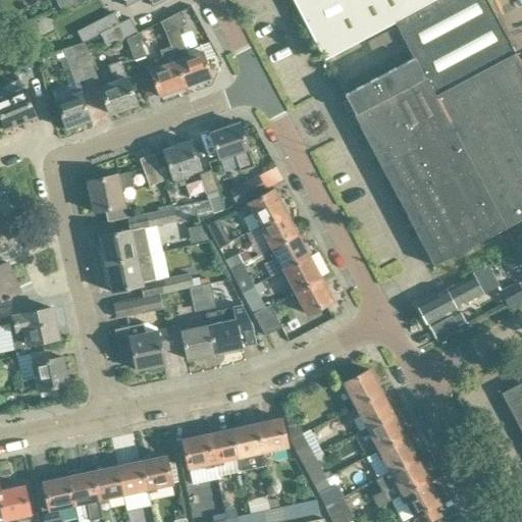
[(56,0),(62,9),(69,6),(81,0),(56,0)]
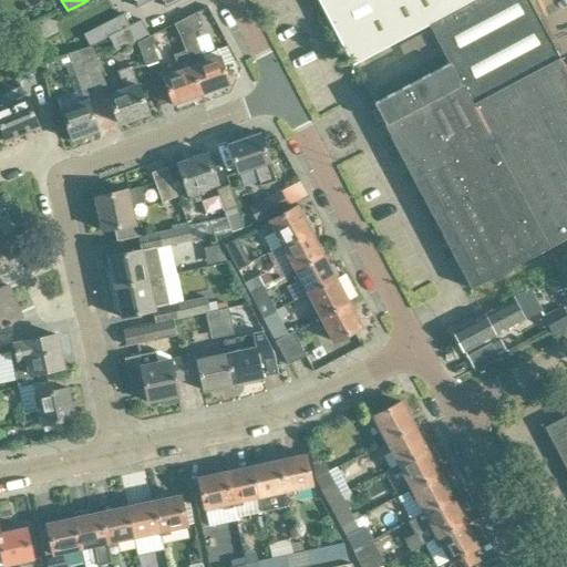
[(429,24),(449,63),(461,85),(462,84),(470,98),(556,51),(528,0),(318,0),(352,64),(429,24)]
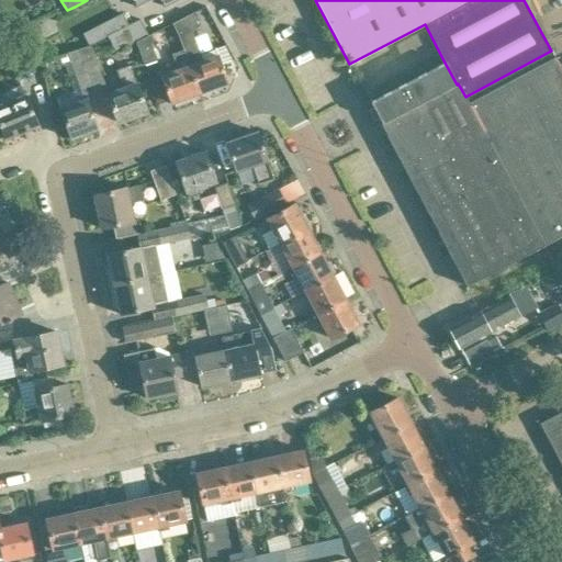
[(178,37),(182,51),(199,93),(227,83),(215,49),(201,54),(192,31),(199,27),(192,13),(171,24),(178,37)]
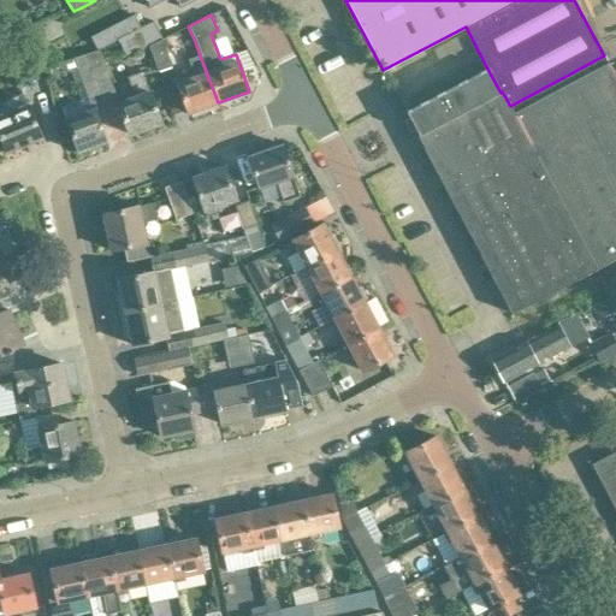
[(126,58),(148,47),(161,41),(153,23),(117,40),(126,58)]
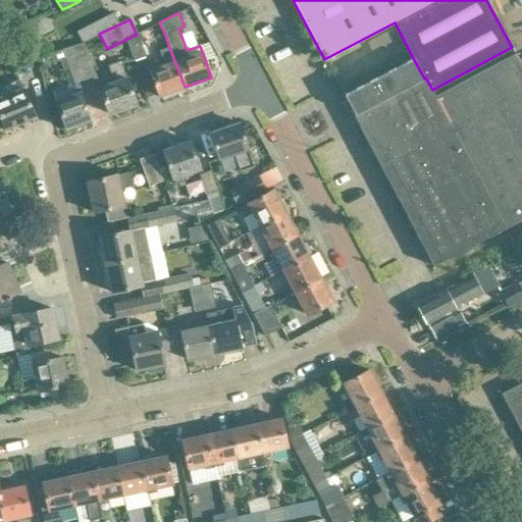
[(137,35),(125,40),(134,61),(145,57),(137,35)]
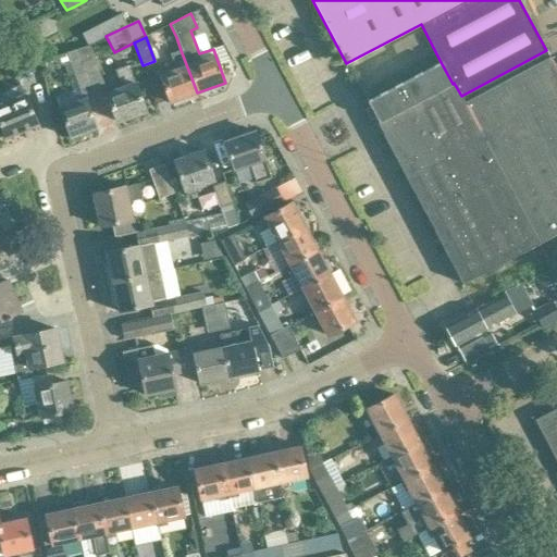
[(88,45),(78,49),(89,81),(96,98),(107,94),(116,122),(146,111),(130,65),(115,70),(122,89),(108,94),(102,79),(101,79),(88,45)]
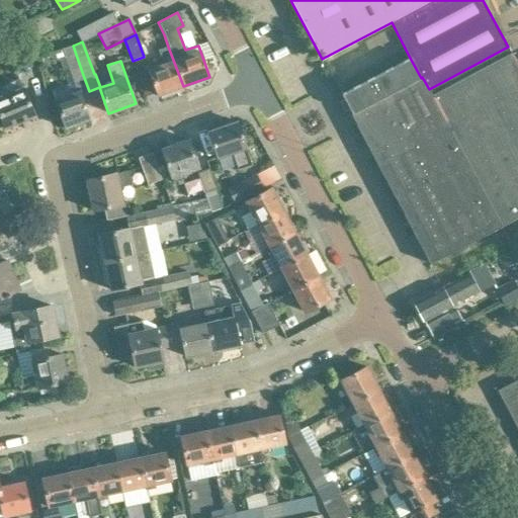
[(73,46),(61,50),(65,59),(72,79),(83,75),(73,46)]
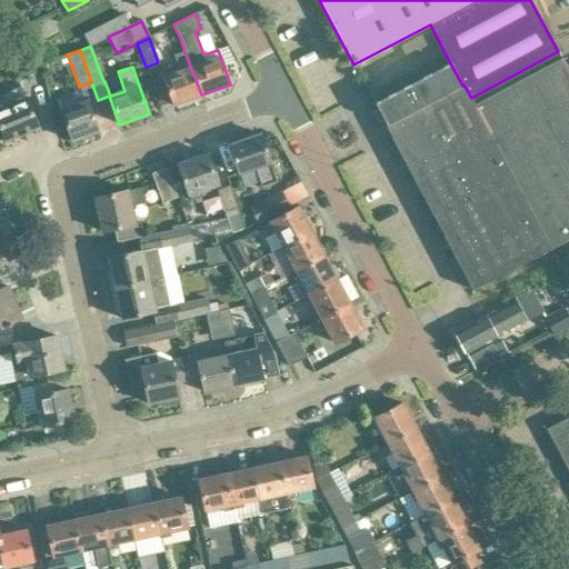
[(201,95),(185,51),(173,56),(179,71),(165,77),(173,105),(176,103),(178,108),(190,103),(189,99),(201,95)]
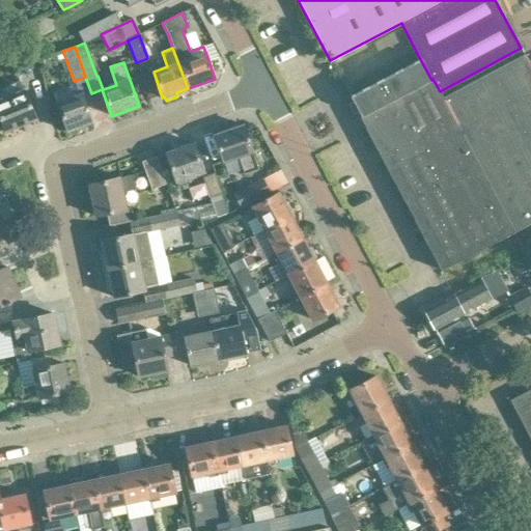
[(431,80),(420,59),(351,96),(354,102),(348,105),(354,114),(359,111),(362,117),(360,117),(428,247),(441,271),(530,222),(530,67),(521,48),(440,91),(432,79),(431,80)]
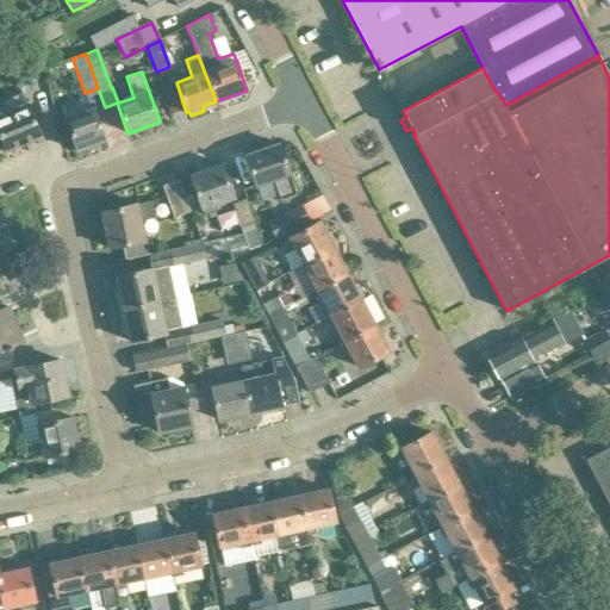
[(76,69),(72,58),(43,68),(47,80),(76,69)]
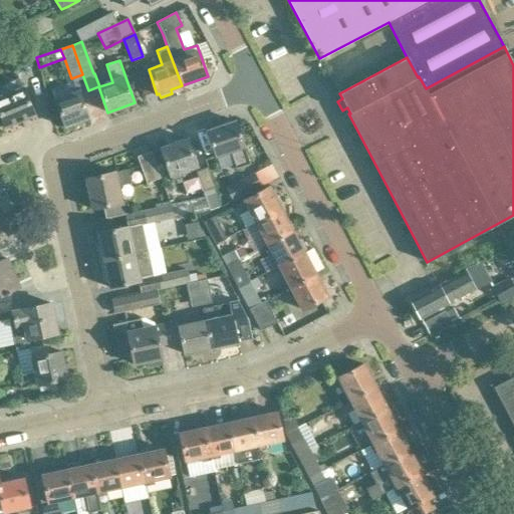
[(0,96),(0,113),(5,127),(35,114),(23,87),(0,96)]
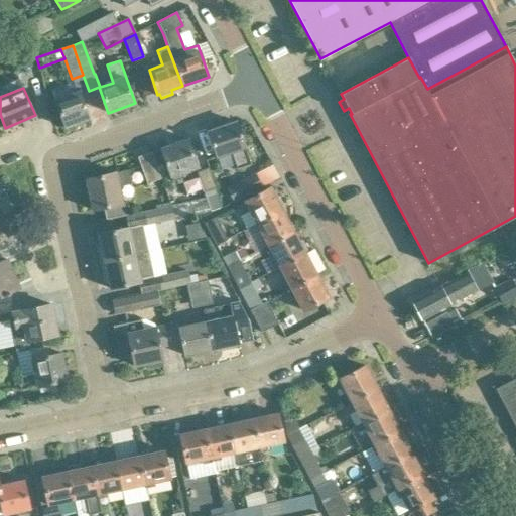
[(55,100),(66,128),(90,119),(81,94),(80,91),(77,92),(55,100)]
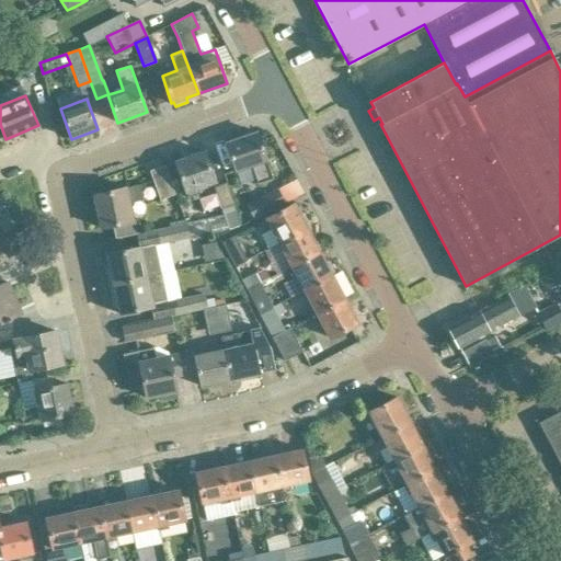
[(251,165),(258,184),(273,179),(258,133),(226,144),(236,171),(251,165)]
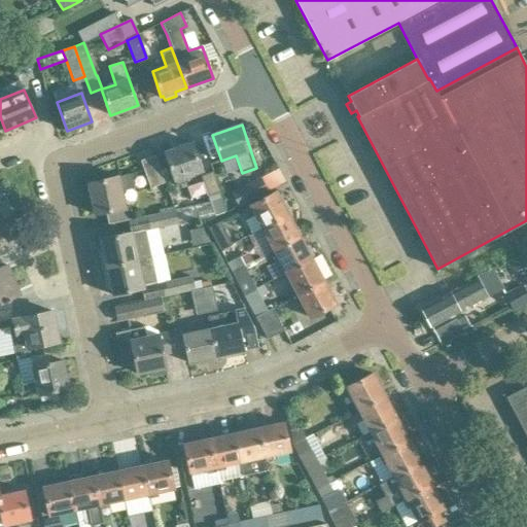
[(165,151),(172,171),(175,182),(203,172),(191,142),(165,151)]
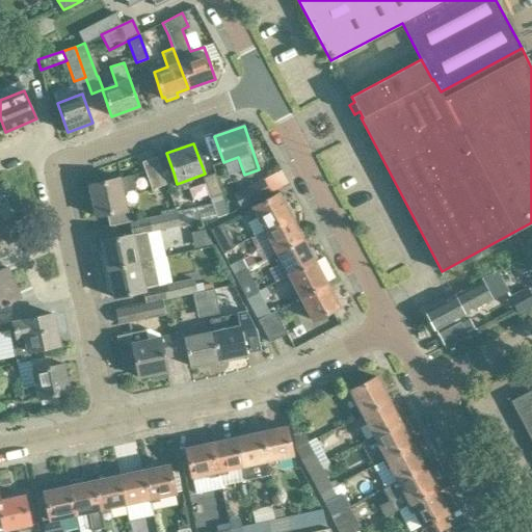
[(142,162),(149,182),(152,190),(166,185),(156,157),(142,162)]
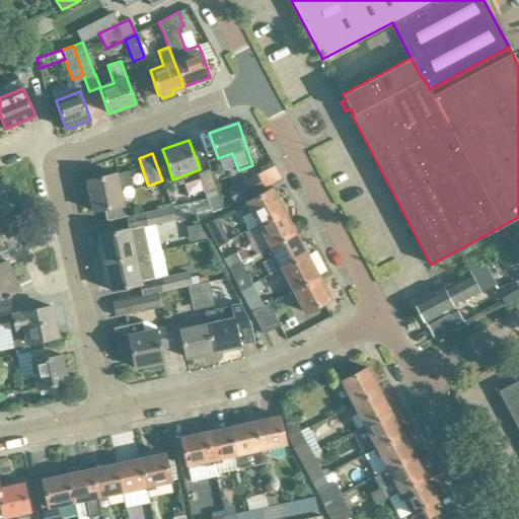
[(93,211),(124,205),(120,188),(132,184),(130,170),(87,180),(93,211)]
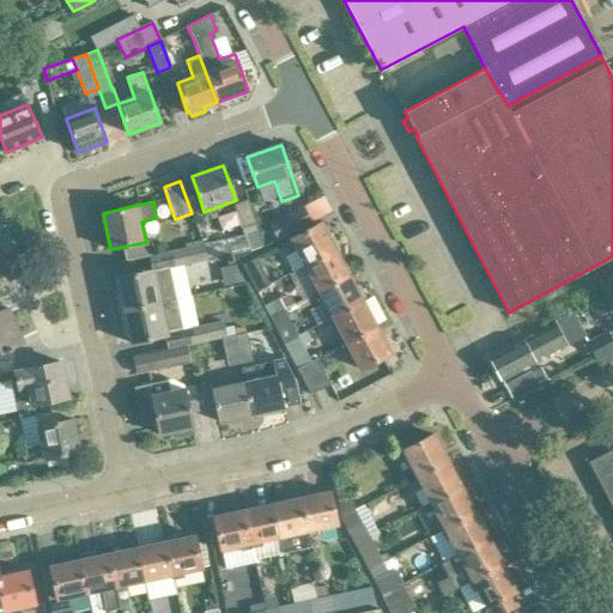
[(234,207),(250,252),(265,247),(248,201),(234,207)]
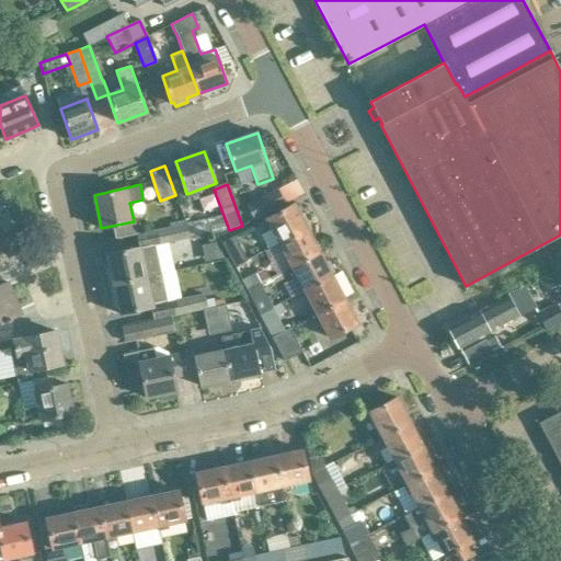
[(247,206),(254,219),(285,203),(277,190),(247,206)]
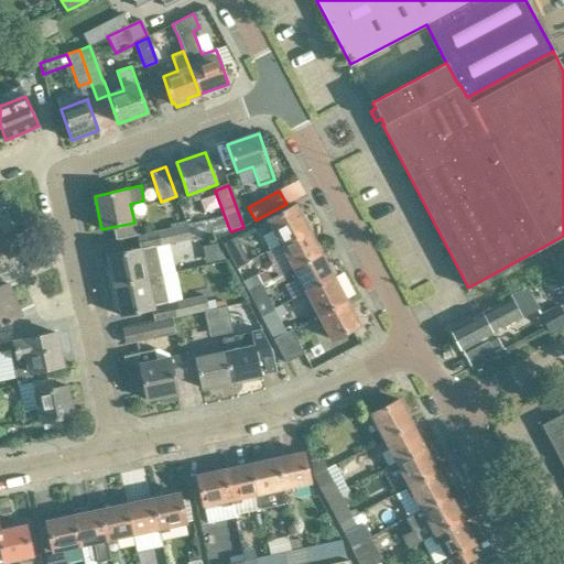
[(273,229),(281,243),(308,229),(311,228),(311,226),(305,215),(301,214),(296,205),(277,215),(266,221),(270,231),(273,229)]
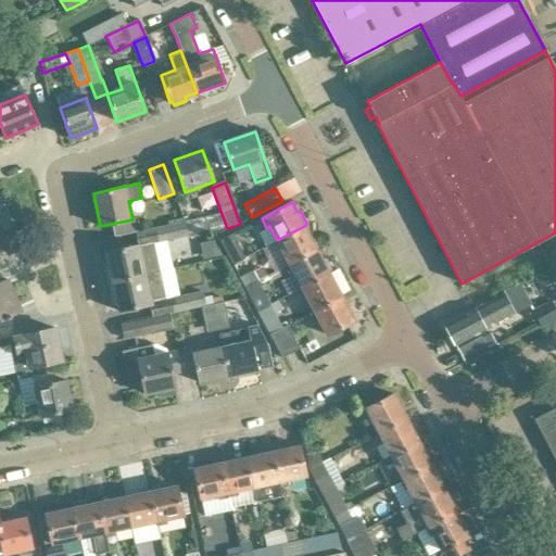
[(188,237),(185,223),(155,229),(159,243),(188,237)]
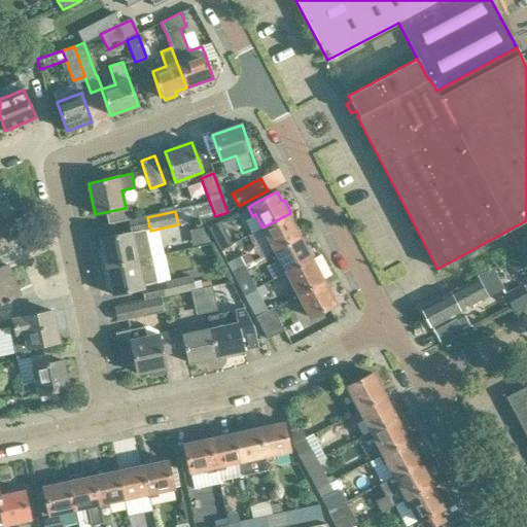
[(262,227),(274,250),(301,237),(289,215),(290,213),(262,227)]
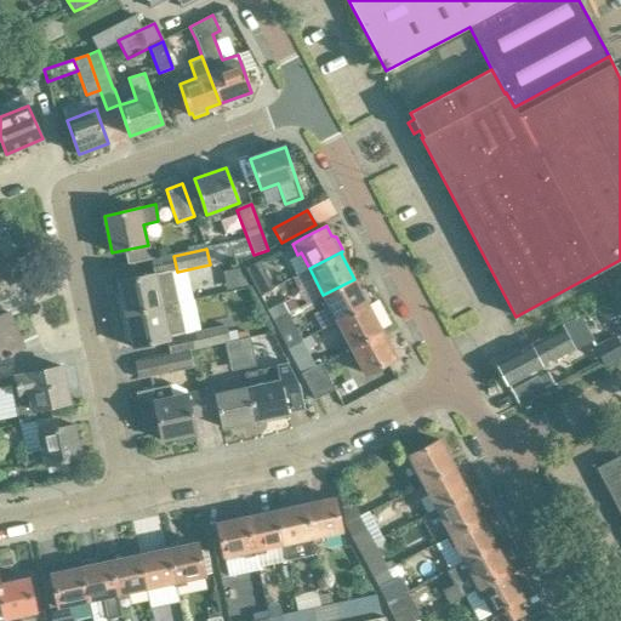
[(244,267),(258,294),(272,286),(257,260),(244,267)]
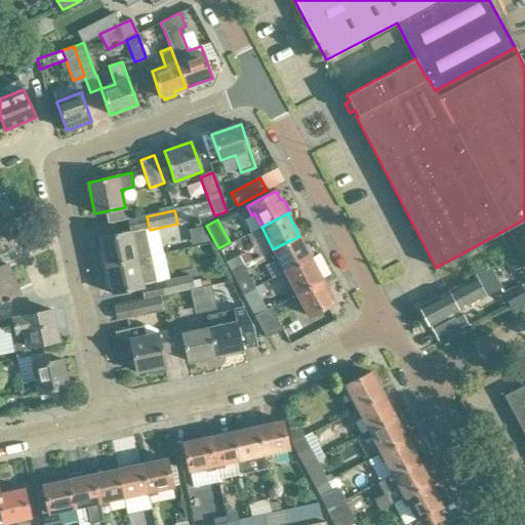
[(106,264),(106,266),(150,256),(145,231),(132,234),(131,231),(99,238),(103,251),(101,252),(99,254),(102,261),(104,264),(106,264)]
